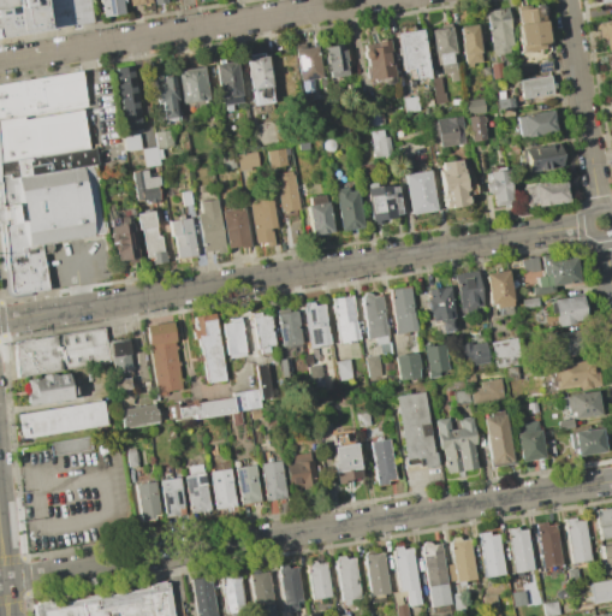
[(91,0),(0,0),(0,36),(95,23),(91,0)]
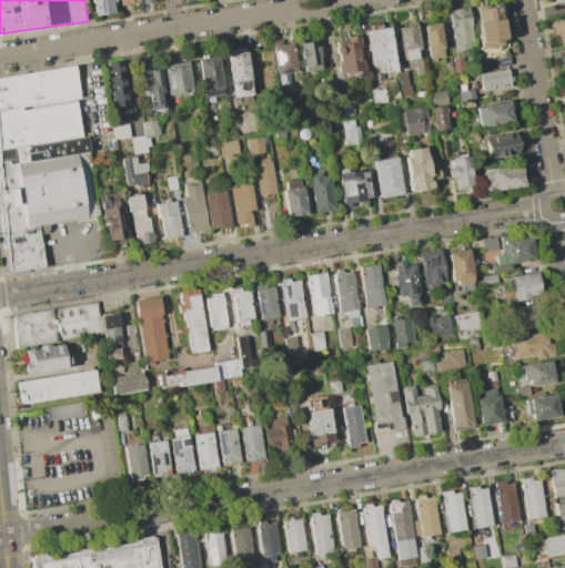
[(93,0),(118,0),(120,11),(97,16),(93,0)]
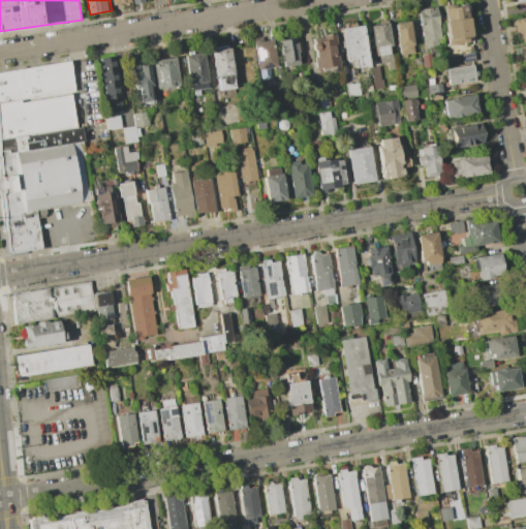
[(443,6),(466,3),(471,39),(449,43),(443,6)]
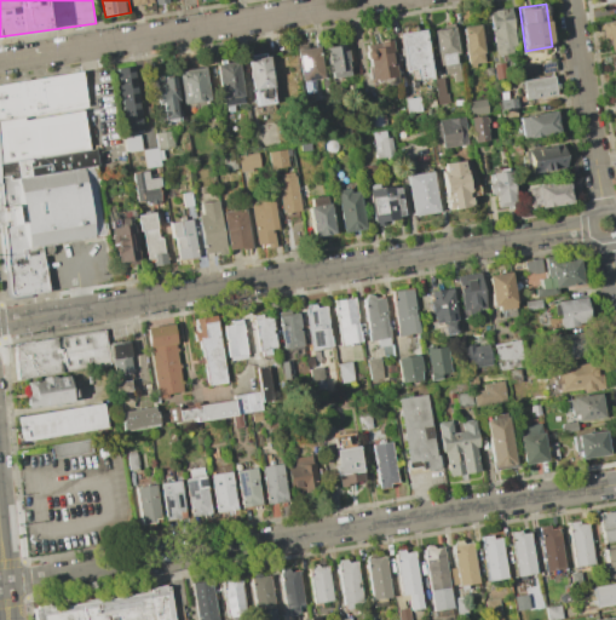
[(490,12),(512,9),(520,52),(499,56),(490,12)]
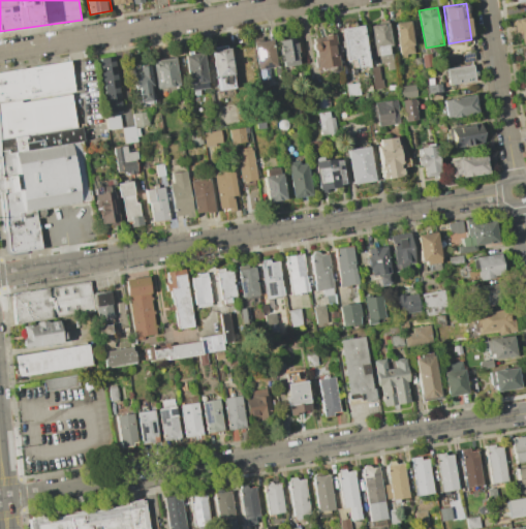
[(525,42),(520,43),(516,20),(525,18),(525,42)]
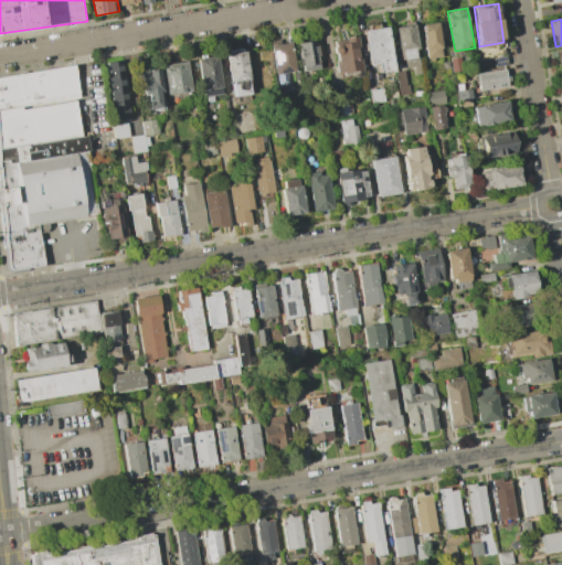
[(423,24),(441,22),(446,57),(428,60),(423,24)]
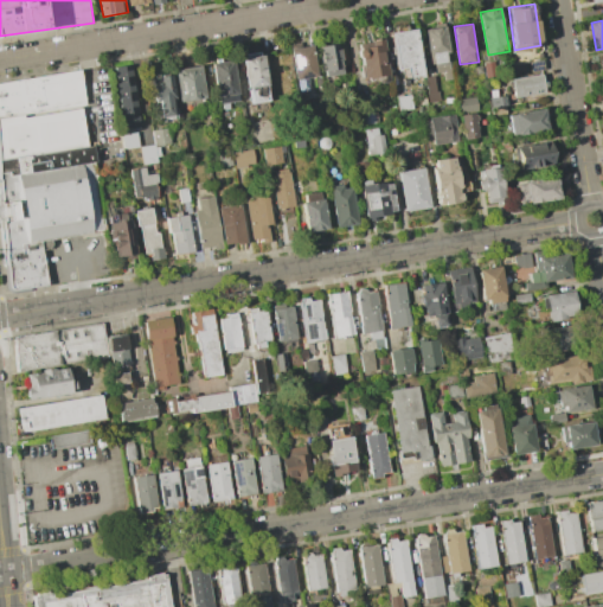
[(451,62),(430,65),(425,30),(446,26),(451,62)]
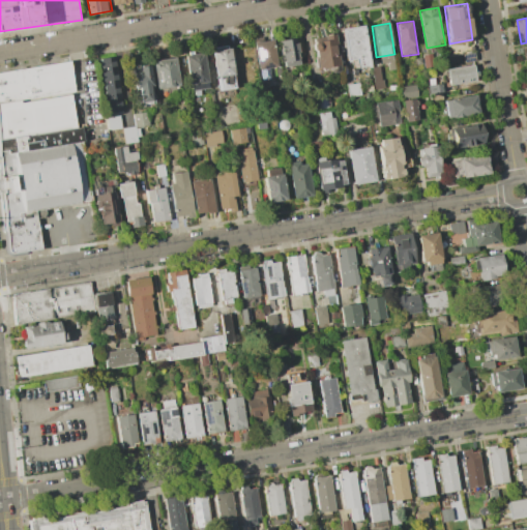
[(371,65),(355,68),(354,60),(347,61),(342,29),(363,25),(371,65)]
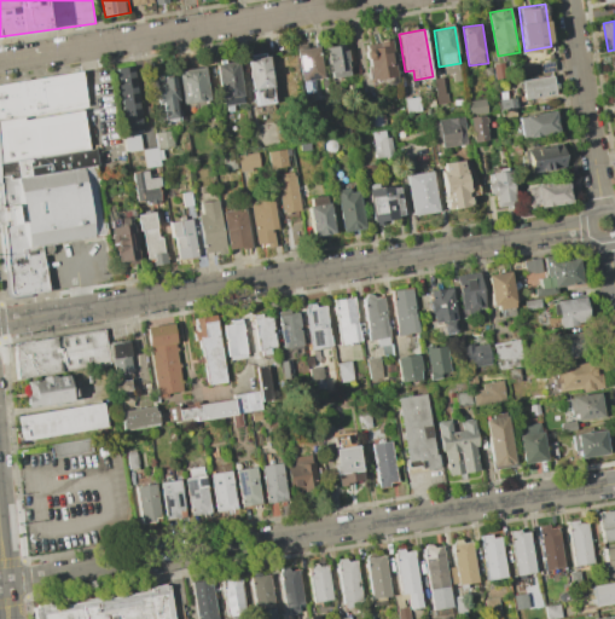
[(373,86),(367,44),(394,40),(400,82),(373,86)]
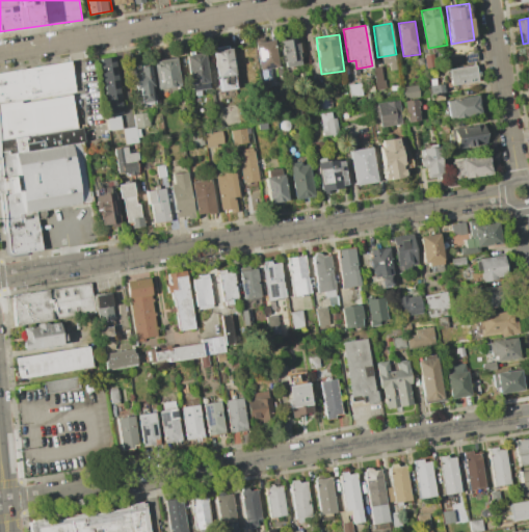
[(282,41),(299,37),(305,64),(286,68),(282,41)]
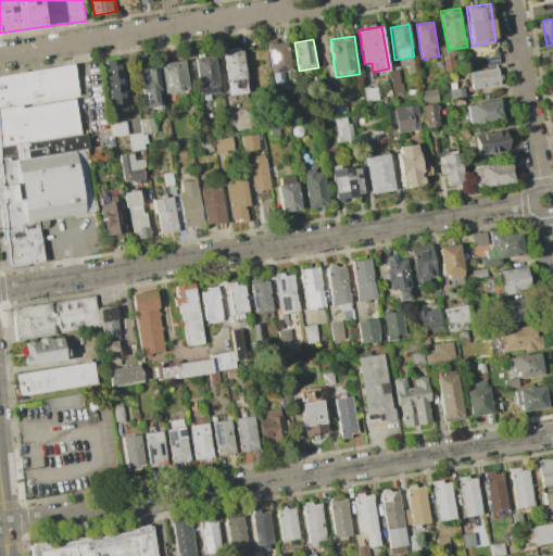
[(272,73),(267,45),(288,41),(292,70),(272,73)]
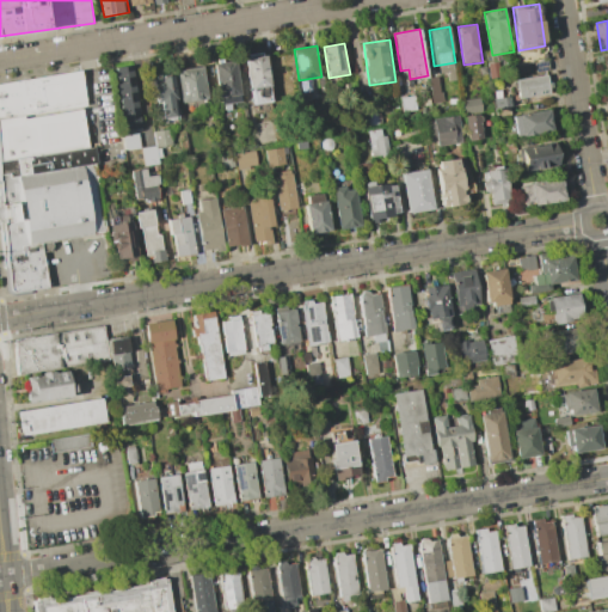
[(246,55),(265,53),(272,103),(253,105),(246,55)]
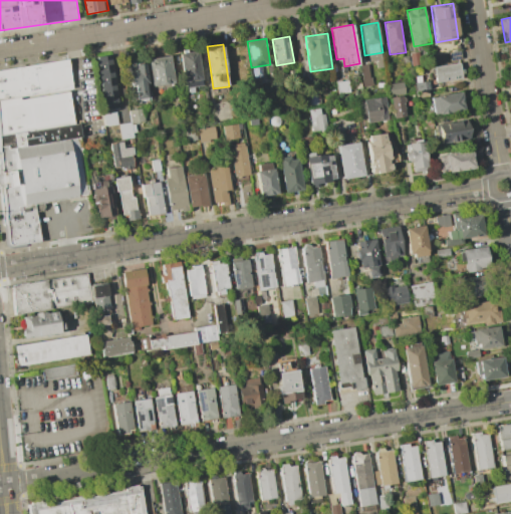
[(204,86),(186,89),(181,53),(199,50),(204,86)]
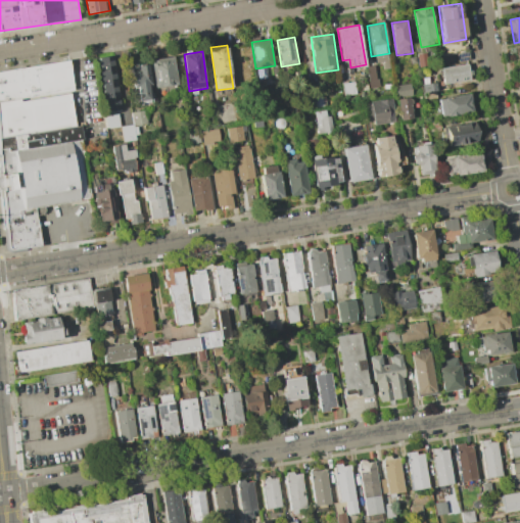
[(427,52),(429,65),(420,66),(418,54),(427,52)]
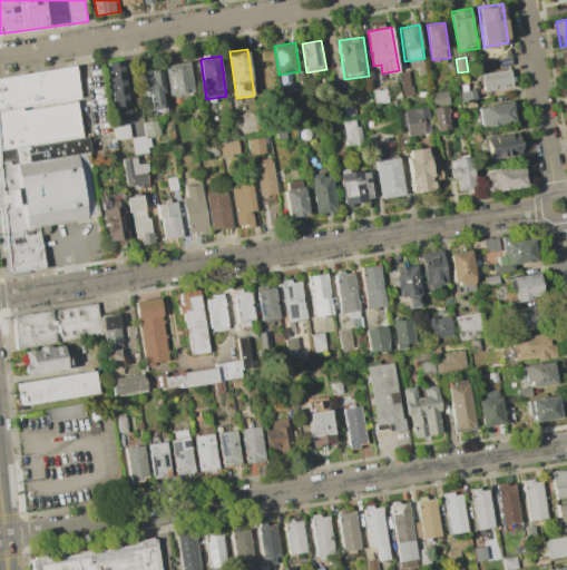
[(512,57),(514,65),(500,67),(498,59),(512,57)]
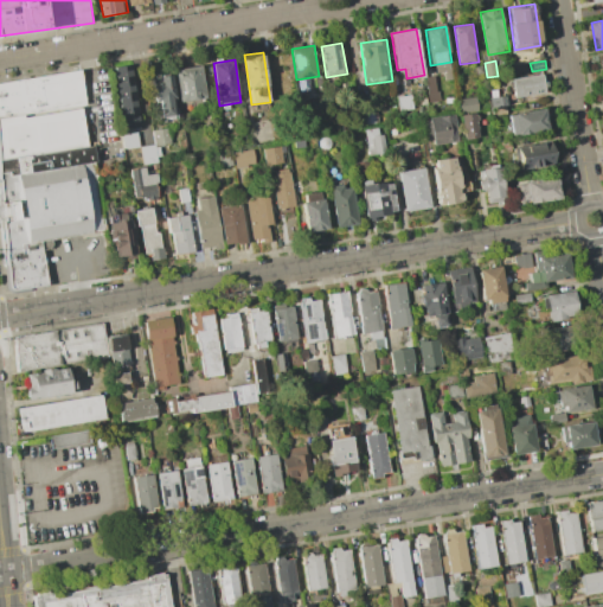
[(126,131),(115,68),(133,64),(145,127),(126,131)]
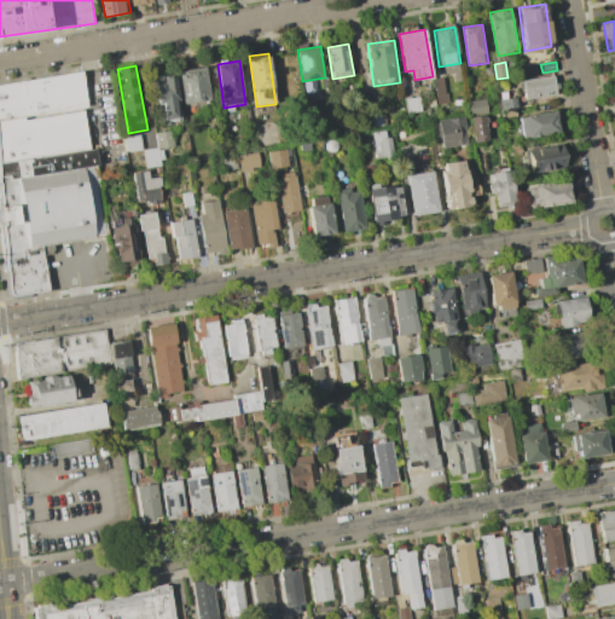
[(210,100),(184,104),(179,70),(204,67),(210,100)]
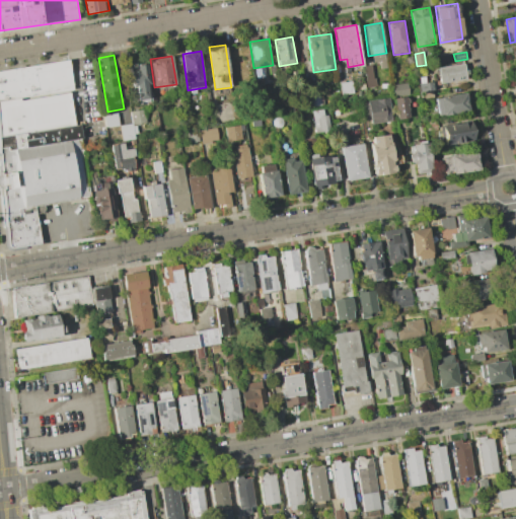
[(0,101),(0,72),(71,61),(75,90),(71,91),(0,101)]
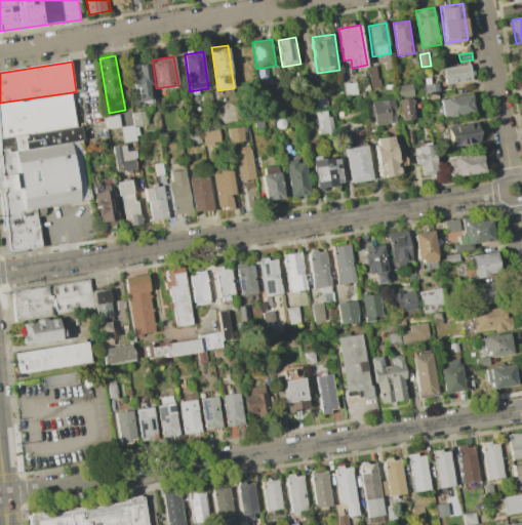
[(154,101),(137,103),(132,66),(149,63),(154,101)]
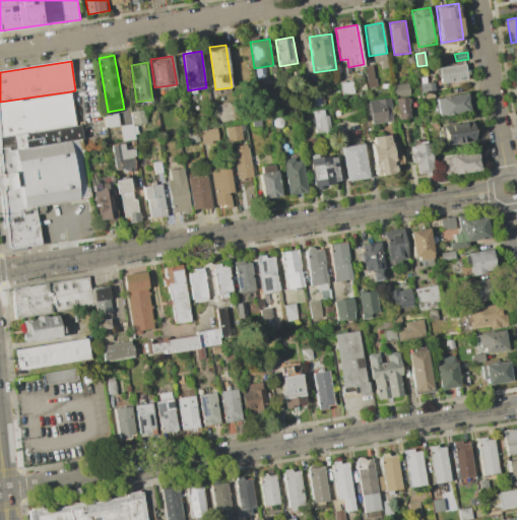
[(441,84),(438,67),(465,63),(468,79),(441,84)]
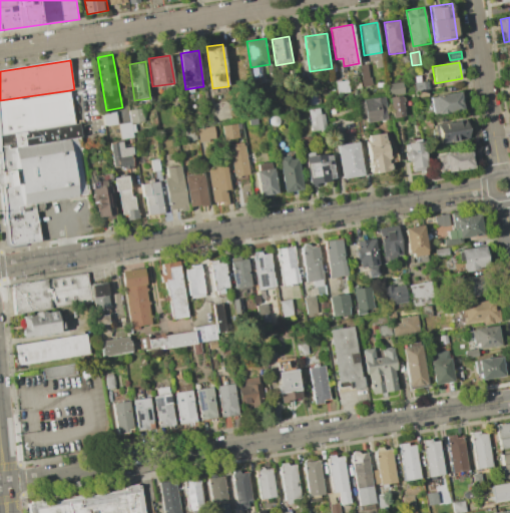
[(348,80),(350,91),(339,93),(337,81),(348,80)]
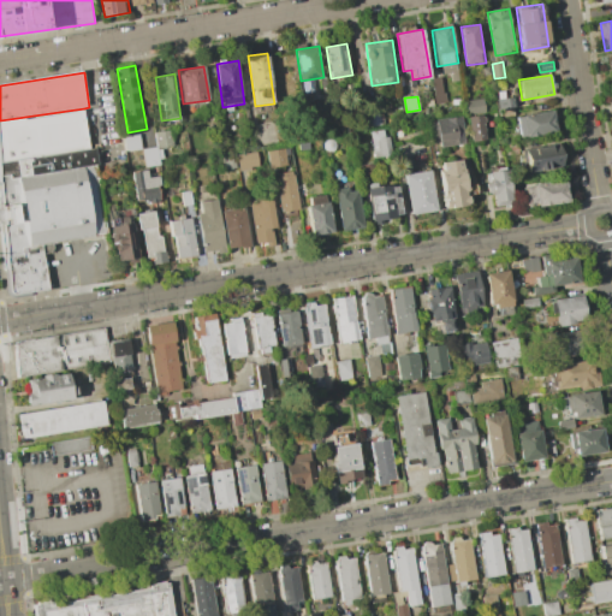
[(486,112),(468,114),(465,100),(485,98),(486,112)]
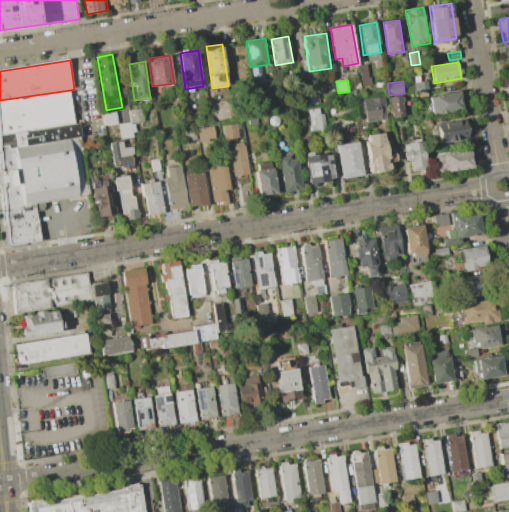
[(428,89),(416,90),(415,82),(428,81),(428,89)]
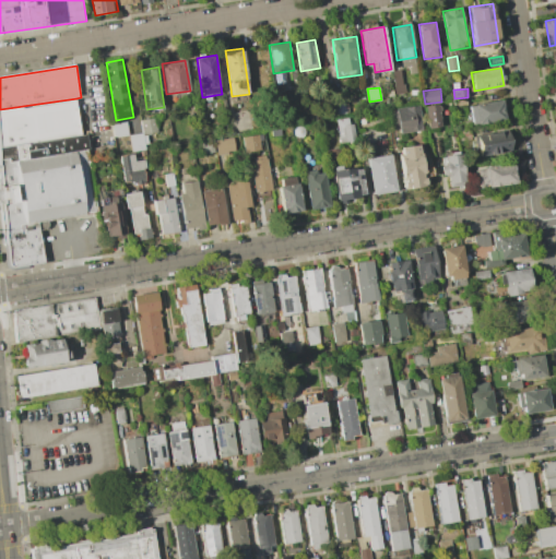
[(423,103),(399,106),(397,92),(405,91),(405,93),(421,91),(423,103)]
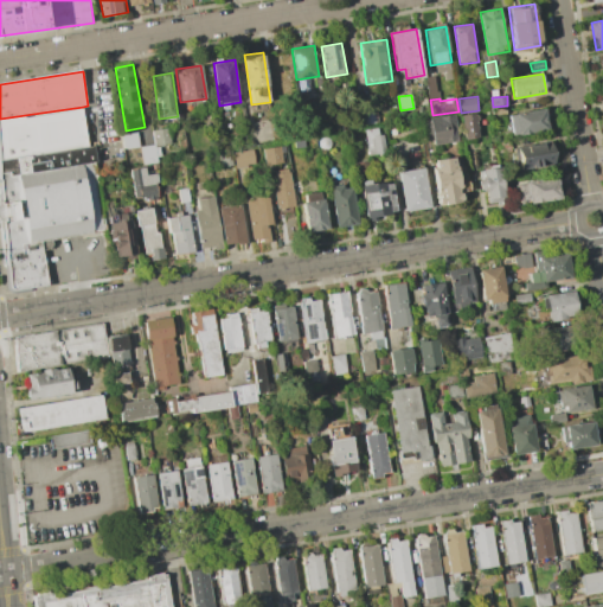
[(378,123),(366,125),(364,106),(374,103),(378,123)]
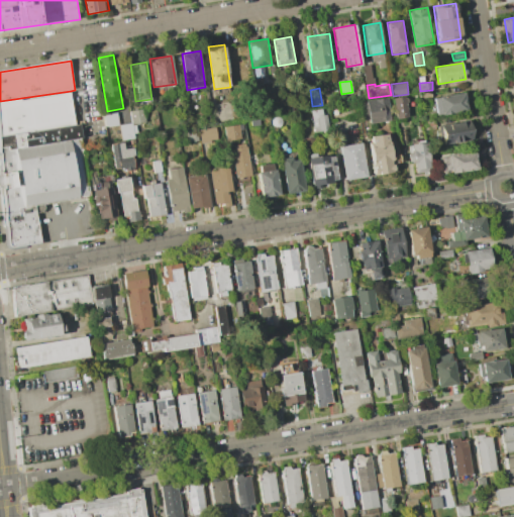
[(420,91),(420,98),(433,97),(432,90),(420,91)]
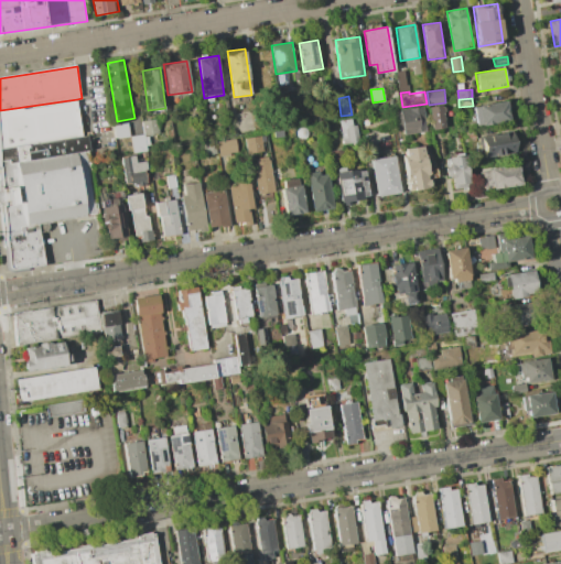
[(0,110),(77,99),(83,137),(89,136),(95,162),(101,207),(103,214),(51,223),(52,228),(50,231),(42,232),(47,266),(14,270),(12,268),(10,248),(7,247),(4,230),(2,204),(0,202),(0,110)]
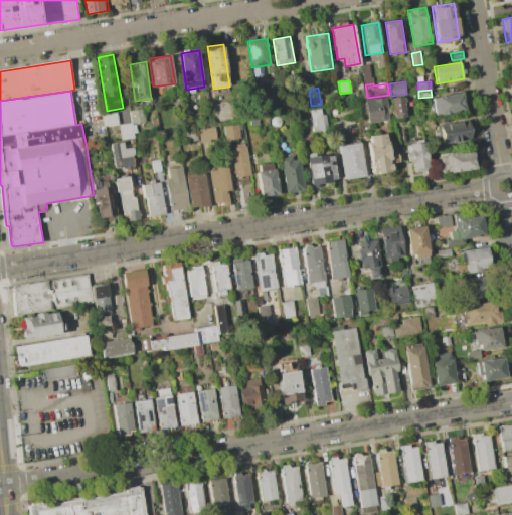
[(433,97),(464,92),(467,112),(437,117),(433,97)]
